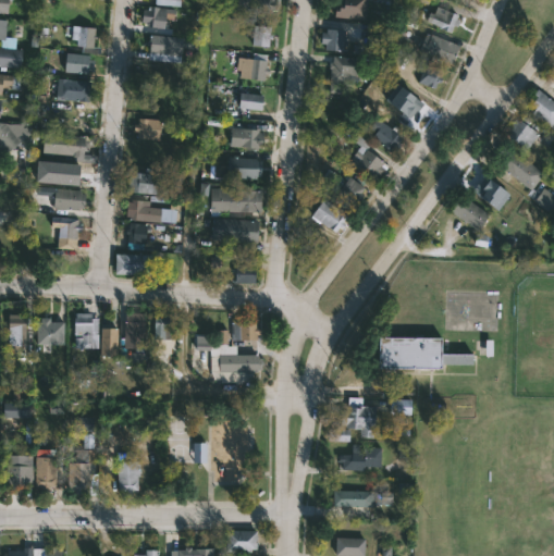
[(278,0),(278,9),(274,10),(273,13),(237,10),(237,0),(278,0)]
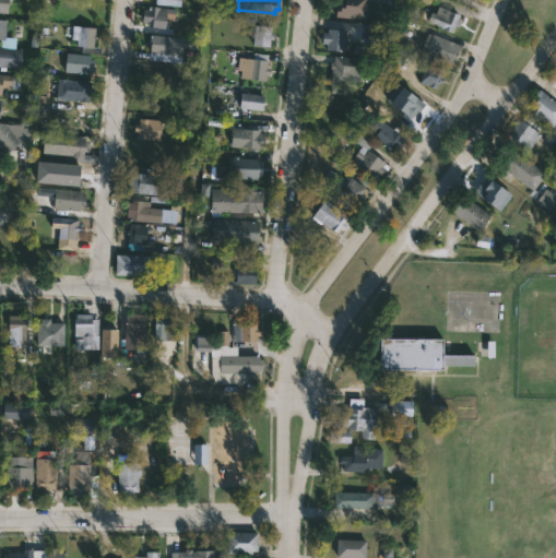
[(369,0),(367,21),(334,18),(336,4),(340,6),(340,2),(345,2),(345,0),(369,0)]
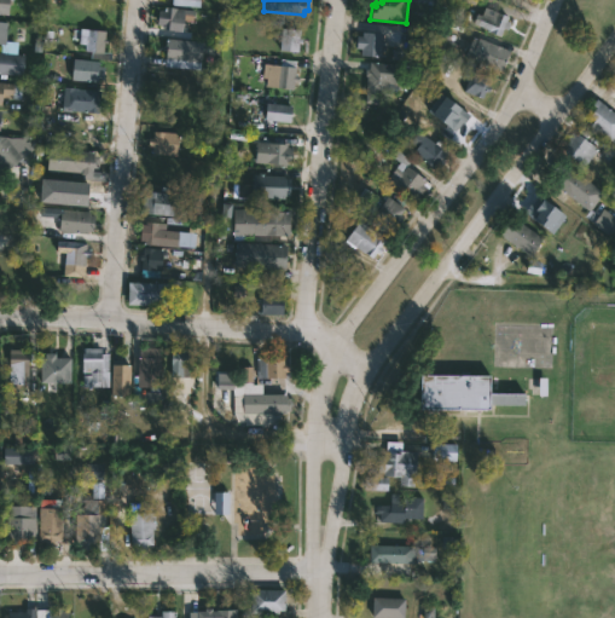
[(505,32),(511,15),(479,3),(473,19),(505,32)]
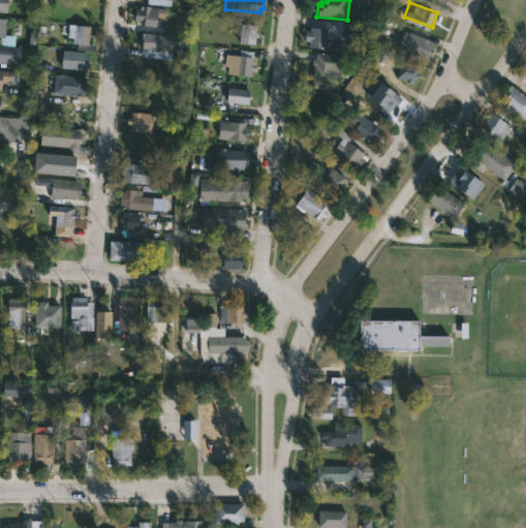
[(166,9),(165,19),(157,18),(156,27),(137,24),(138,22),(133,21),(135,8),(140,9),(141,5),(166,9)]
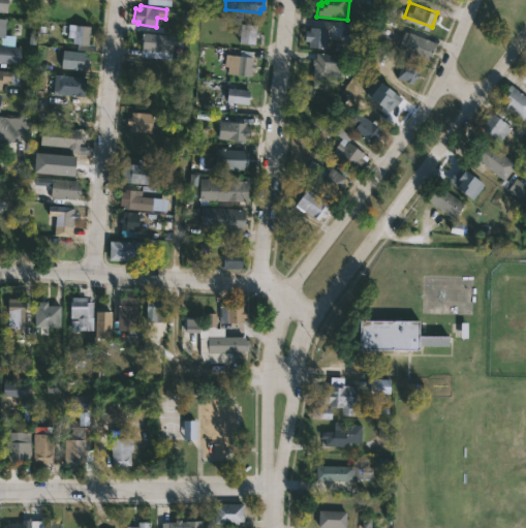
[(0,38),(8,38),(8,19),(0,19),(0,38)]
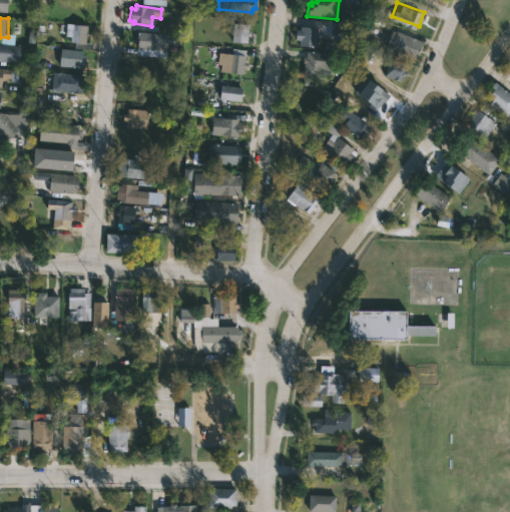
[(255,31),(253,37),(248,36),(248,44),(231,43),(233,23),(249,25),(248,31),(255,31)]
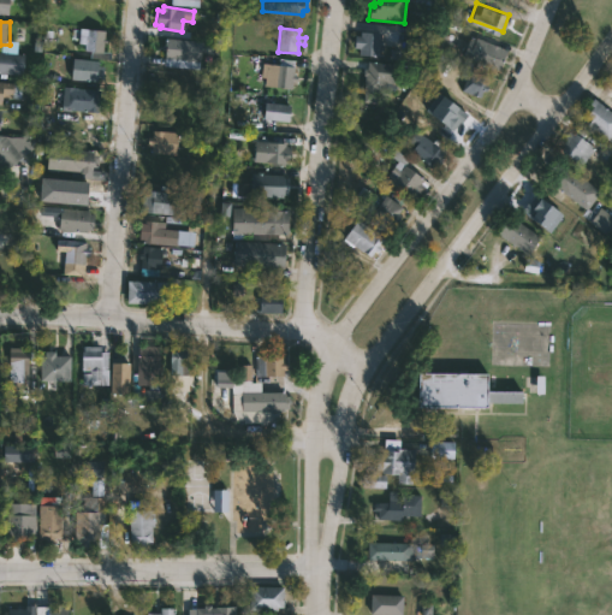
[(82,29),(106,30),(107,43),(104,43),(104,52),(112,53),(112,60),(90,58),(90,53),(84,52),(85,46),(83,46),(83,48),(76,45),(77,30),(82,30),(82,29)]
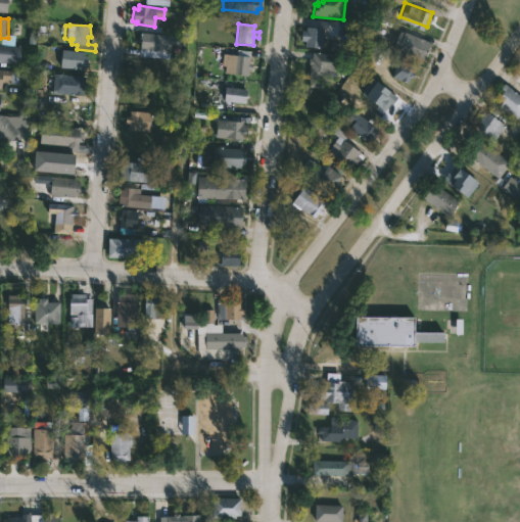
[(324,29),(323,52),(305,51),(306,28),(324,29)]
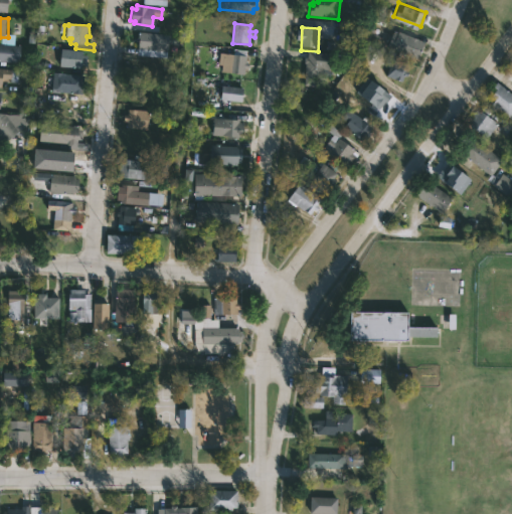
[(170,35),(168,58),(137,54),(139,32),(170,35)]
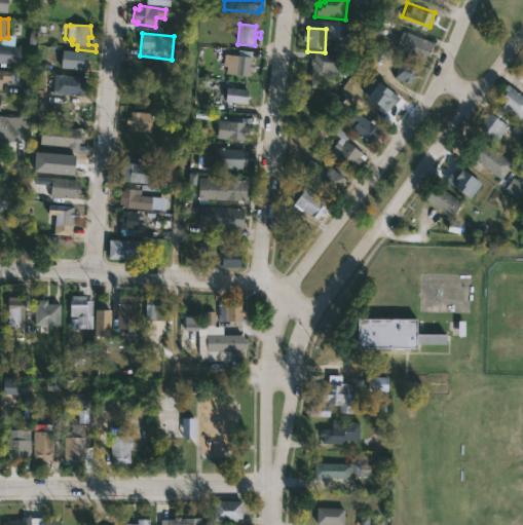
[(404,33),(408,35),(409,33),(435,44),(427,61),(404,50),(405,48),(398,45),(404,33)]
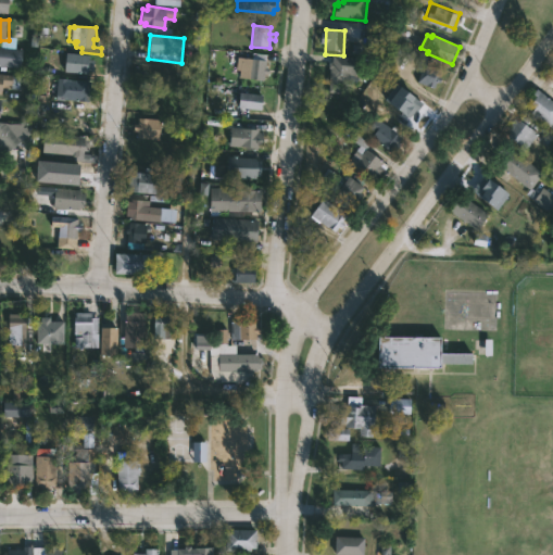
[(0,47),(22,49),(20,68),(0,66),(0,47)]
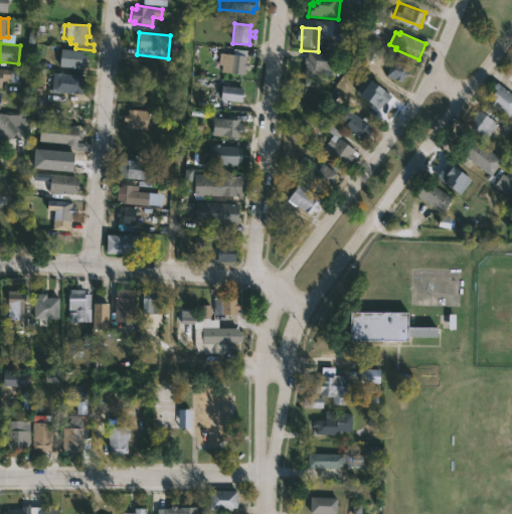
[(89,62),(89,65),(82,64),(81,68),(59,66),(61,49),(83,51),(83,55),(90,55),(89,62)]
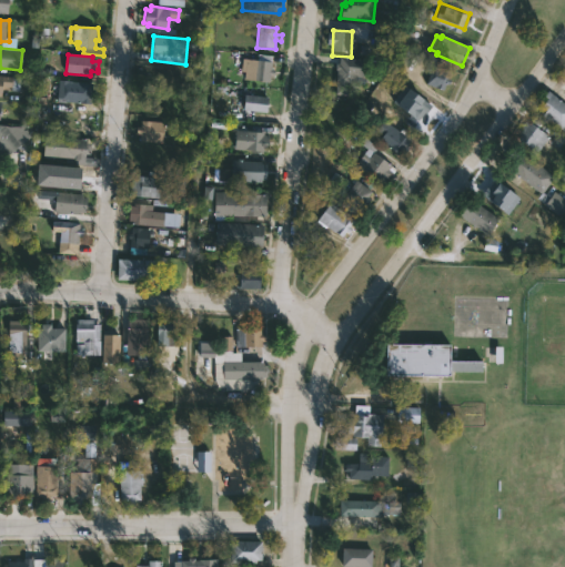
[(272,56),(272,69),(275,70),(274,76),(271,76),(271,83),(244,80),(246,59),(258,60),(259,54),(272,56)]
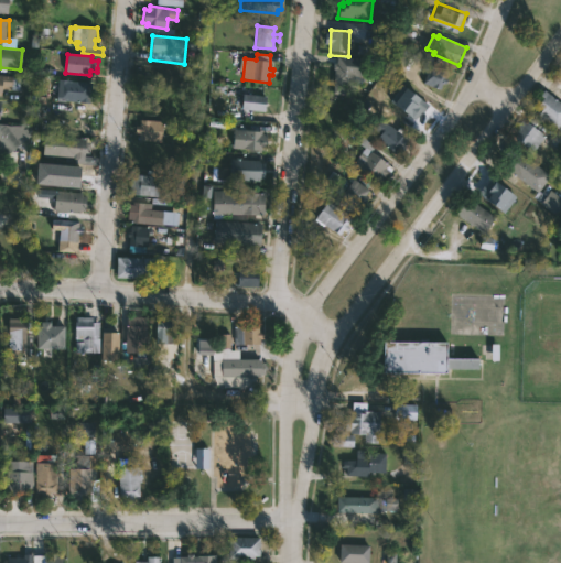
[(368,58),(367,77),(354,76),(353,86),(347,86),(347,95),(334,94),(334,65),(324,64),(324,56),(368,58)]
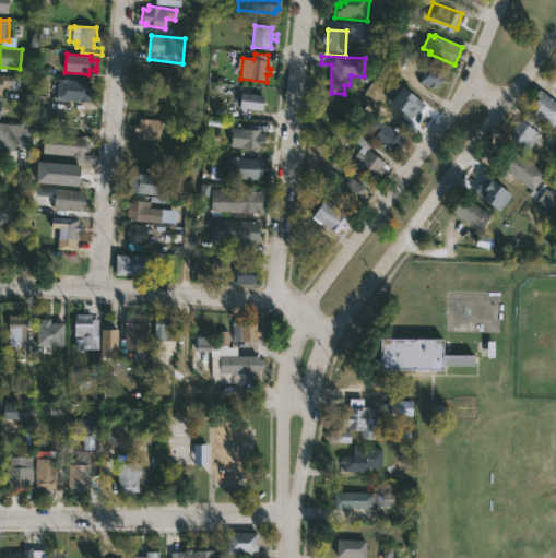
[(445,82),(444,84),(440,83),(438,91),(420,83),(427,64),(445,71),(442,78),(446,79),(445,82)]
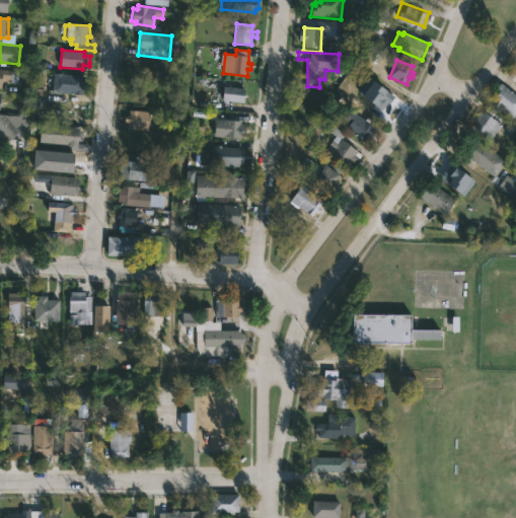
[(0,69),(19,72),(18,83),(2,82),(2,88),(0,87),(0,69)]
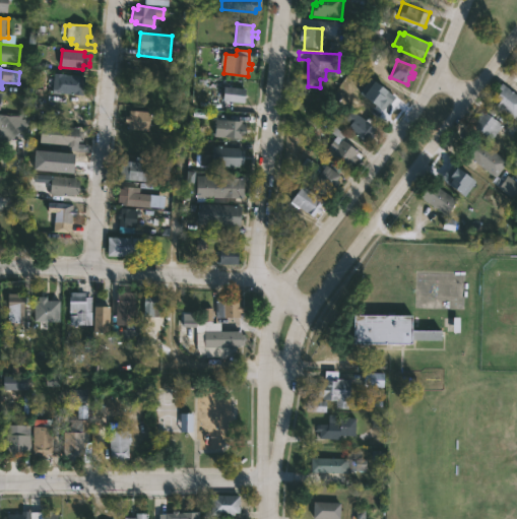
[(87,87),(86,89),(84,89),(82,95),(63,93),(63,91),(52,90),(54,73),(84,77),(83,83),(87,83),(87,87)]
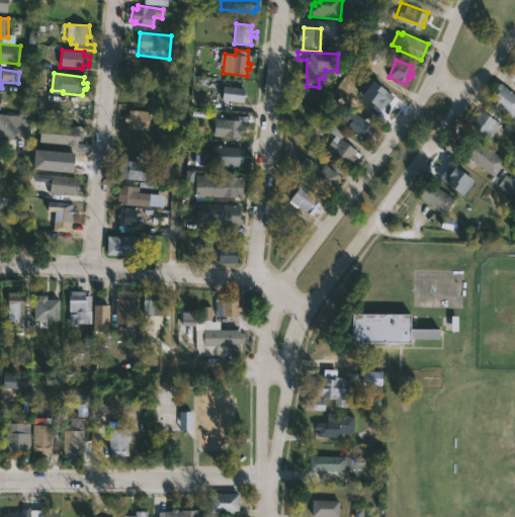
[(359,92),(371,76),(400,96),(388,112),(359,92)]
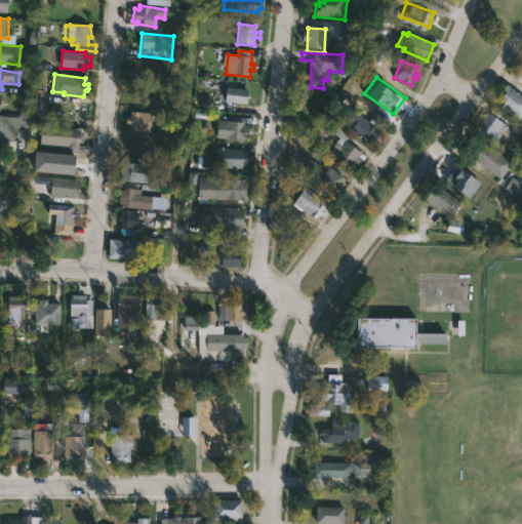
[(521,118),(520,120),(496,103),(505,92),(503,89),(507,84),(521,95),(521,118)]
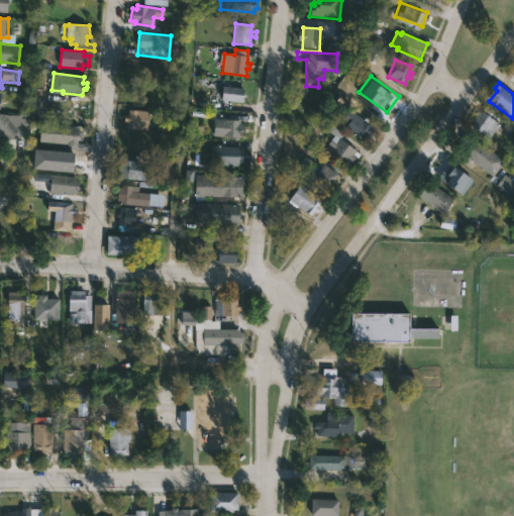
[(244,105),(246,90),(225,88),(223,102),(244,105)]
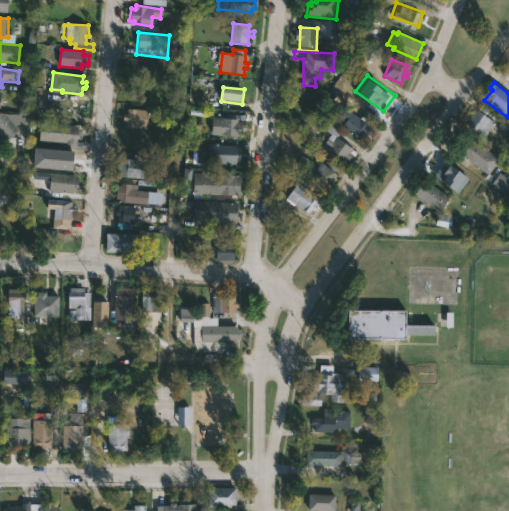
[(489,111),(486,116),(496,124),(485,138),(478,135),(479,134),(465,122),(474,110),(477,112),(482,106),(489,111)]
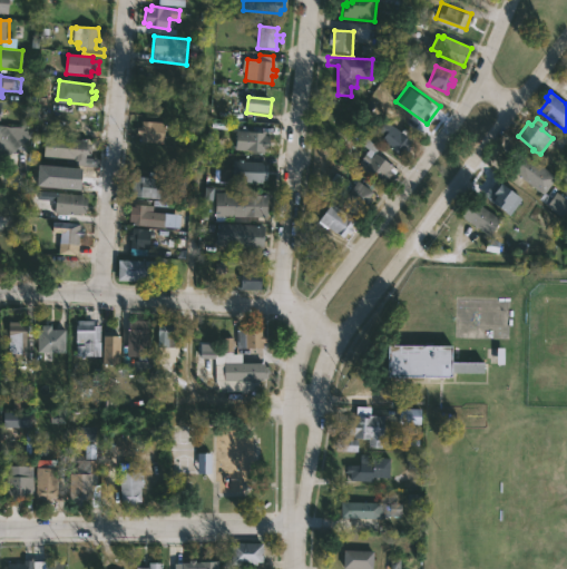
[(166,126),(164,144),(140,141),(142,135),(137,135),(137,128),(142,128),(143,121),(166,124),(166,126)]
